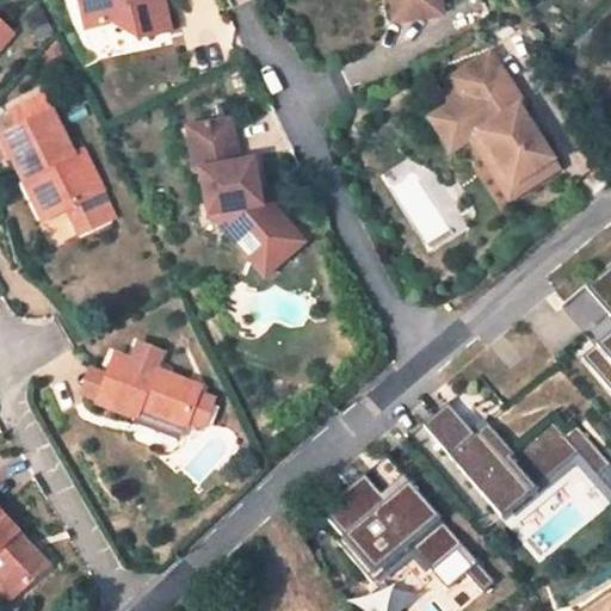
[(76,0),(85,31),(111,25),(127,35),(134,34),(135,43),(136,43),(171,34),(162,0),(158,0),(152,1),(150,0),(76,0)]
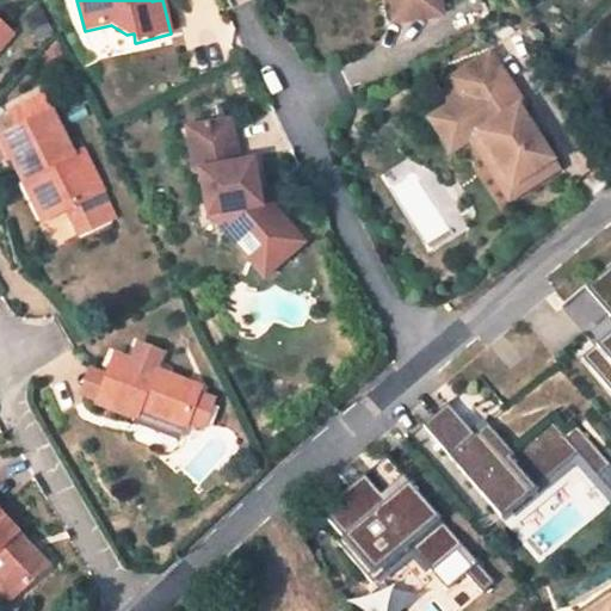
[(388,0),(389,12),(438,8),(437,0),(388,0)]
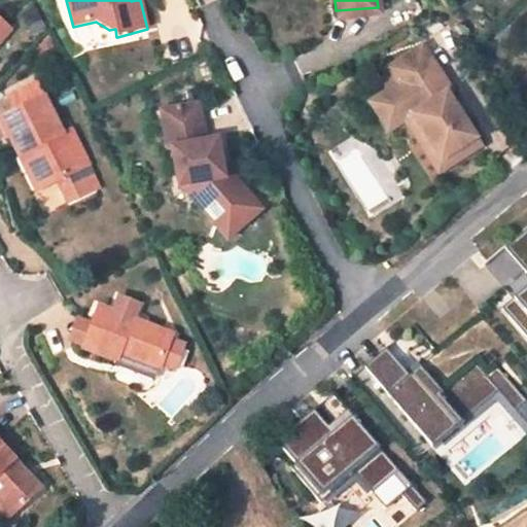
[(451,91),(422,46),(387,68),(397,84),(379,96),(397,125),(403,120),(414,137),(422,132),(441,161),(458,149),(463,156),(480,146),(446,94),(451,91)]
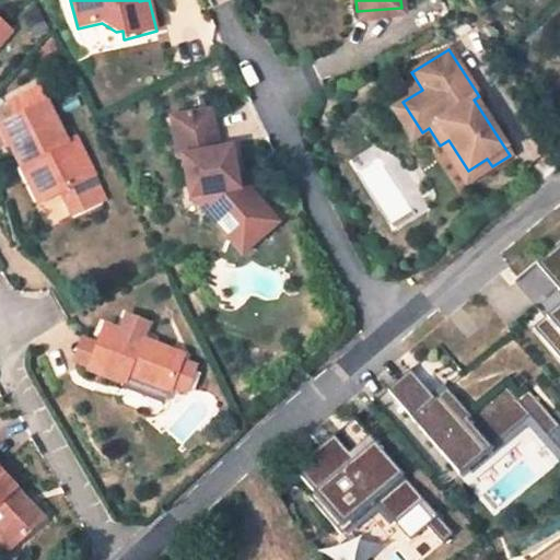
[(68,216),(102,197),(90,173),(70,135),(61,140),(41,101),(0,121),(0,133),(16,165),(24,161),(43,196),(55,190),(68,216)]
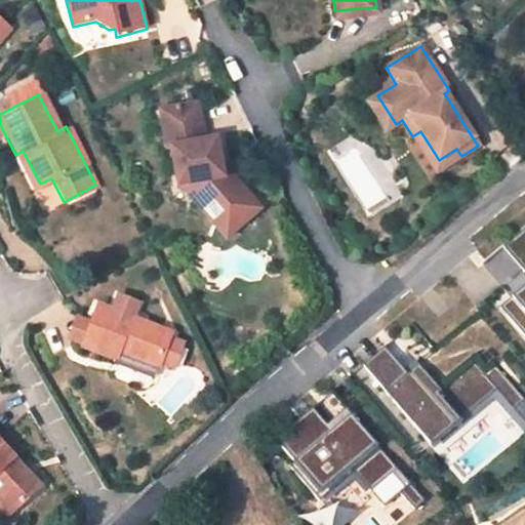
[(367,103),(386,131),(396,124),(377,95),(367,103)]
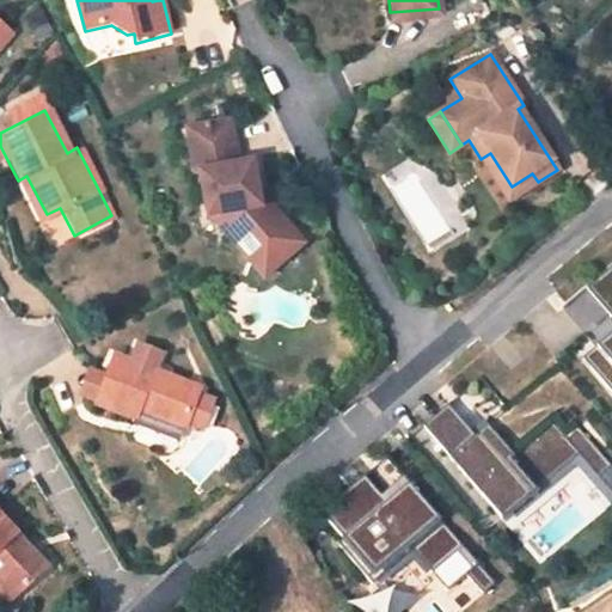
[(222,123),(181,132),(189,176),(193,175),(201,219),(204,218),(213,216),(232,237),(245,238),(256,250),(273,251),(280,261),(298,245),(263,207),(254,208),(245,164),(231,166),(222,123)]
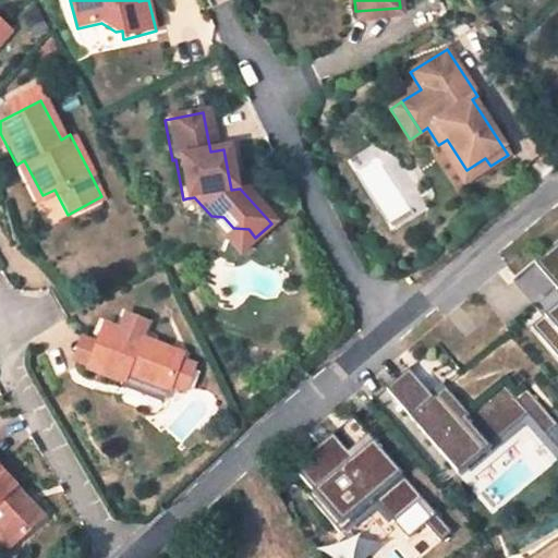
[(438,145),(463,183),(490,166),(485,158),(466,170),(447,140),(438,145)]
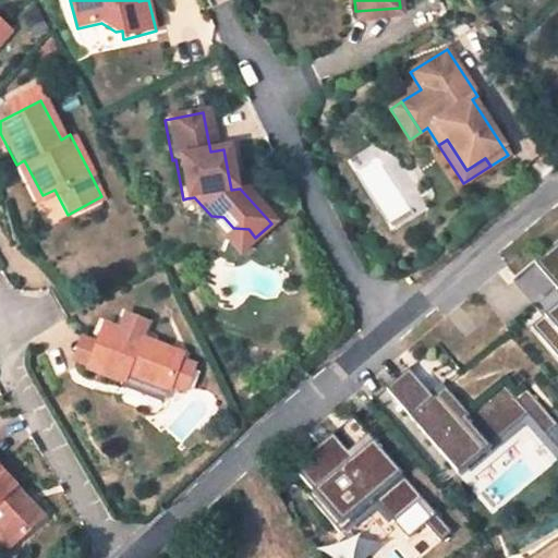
[(24,160),(16,165),(34,199),(43,195),(24,160)]
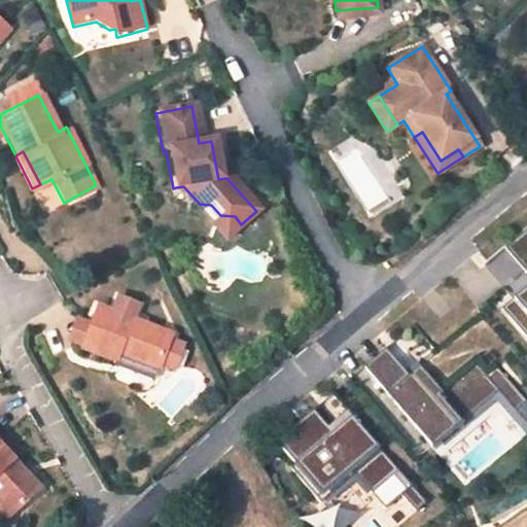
[(183,186),(176,187),(222,240),(241,224),(235,216),(220,215),(211,205),(200,204),(183,186)]
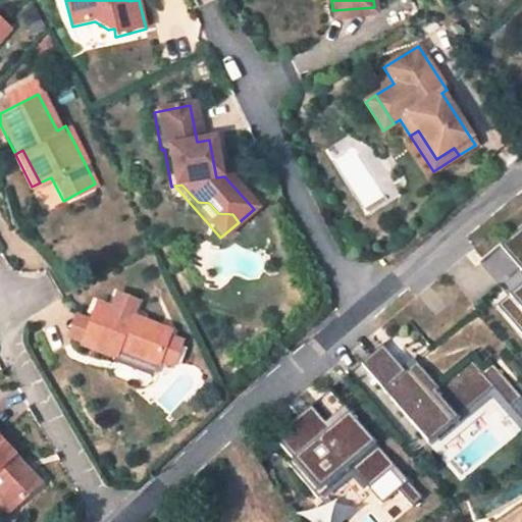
[(521,227),(502,246),(521,270),(521,283),(498,305),(521,333),(521,227)]
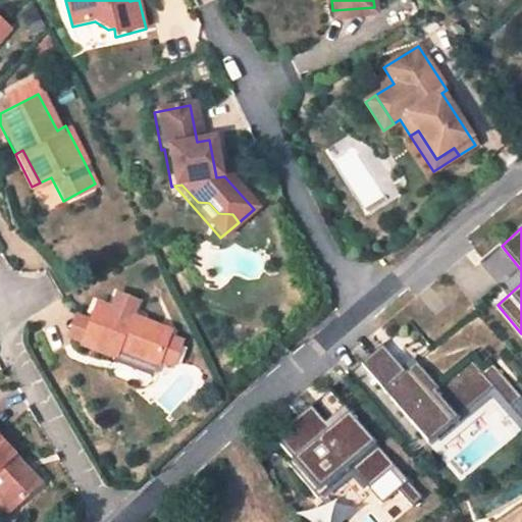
[(81,342),(79,346),(111,359),(115,348),(154,363),(156,358),(164,336),(166,330),(128,315),(135,301),(116,295),(110,309),(96,303),(89,321),(81,342)]
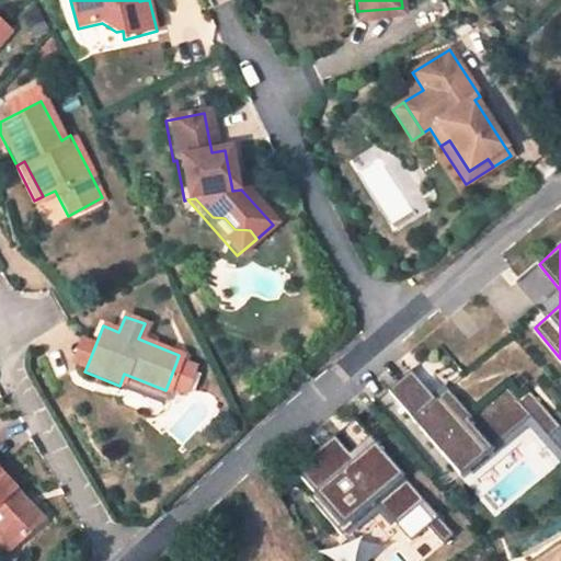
[(95,345),(84,340),(76,364),(87,367),(95,345)]
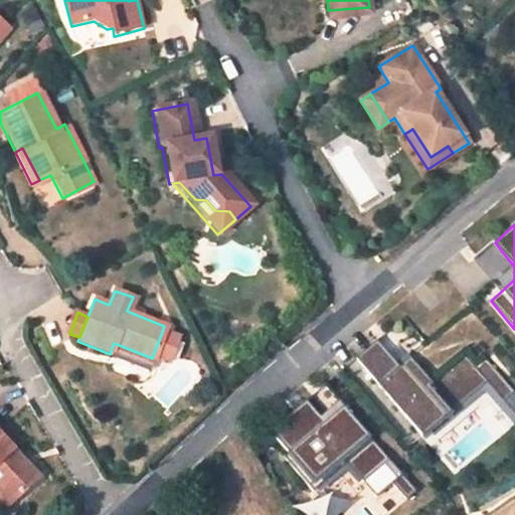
[(162,332),(154,353),(166,357),(174,336),(162,332)]
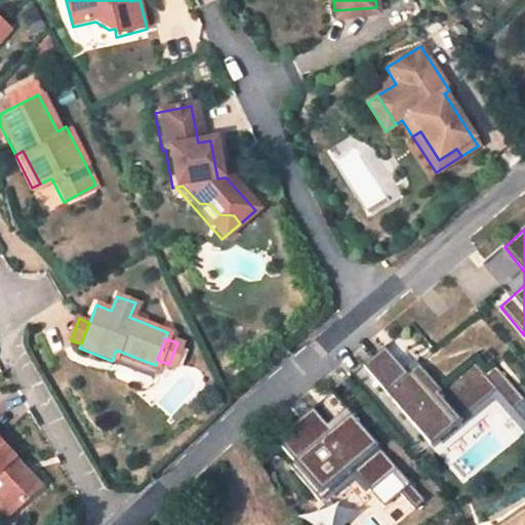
[(386,348),(363,366),(431,445),(496,389),(524,423),(524,399),(495,364),(483,374),(474,363),(442,391),(419,365),(408,374),(386,348)]
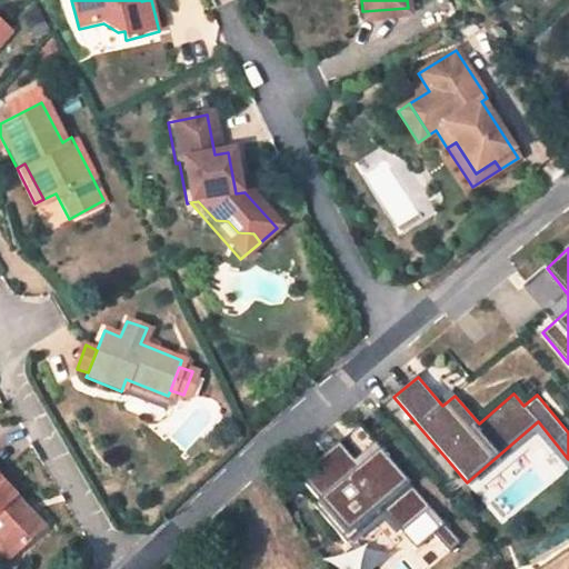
[(163,408),(168,396),(126,379),(121,391),(163,408)]
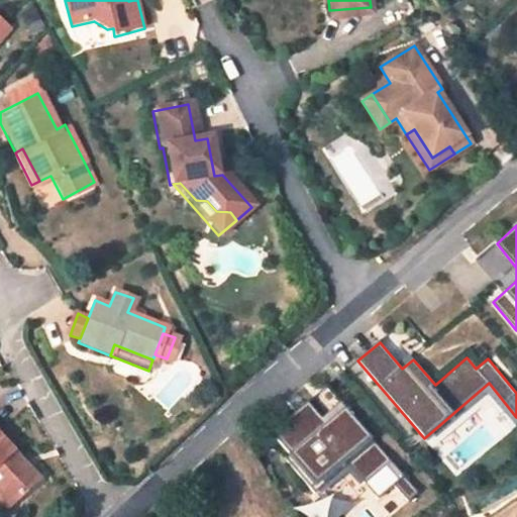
[(324,427),(305,406),(263,440),(321,506),(351,481),(381,512),(398,495),(409,511),(422,497),(343,412),(324,427)]
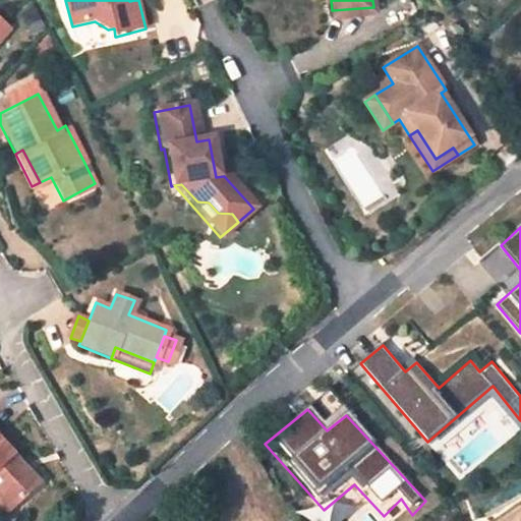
[(38,484),(0,443),(0,505),(7,514),(38,484)]
